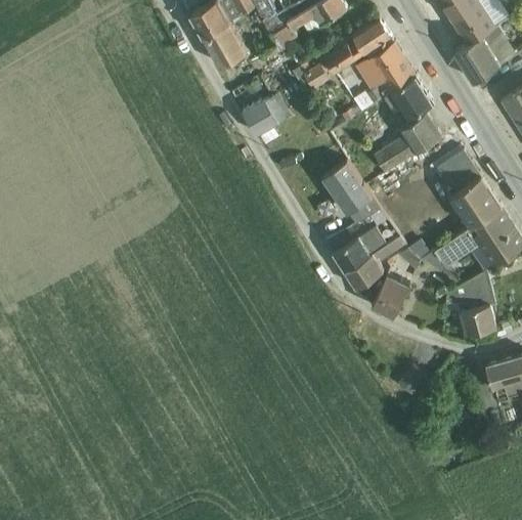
[(255,8),(250,0),(216,0),(189,15),(202,38),(232,20),(255,8)]
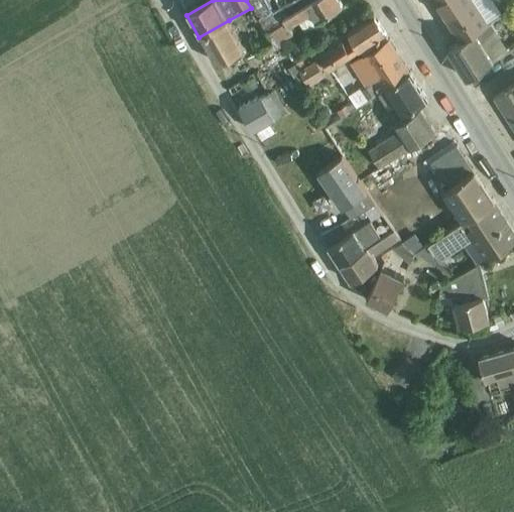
[(246,0),(251,8),(266,35),(286,21),(318,0),(295,0),(271,14),(262,0),(246,0)]
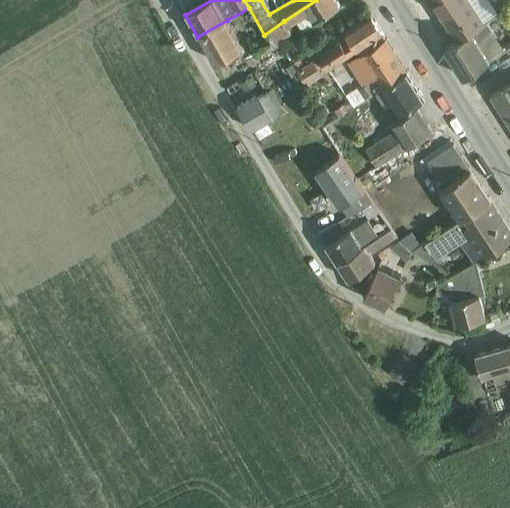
[(316,0),(284,21),(264,35),(265,36),(267,40),(274,51),(284,46),(282,41),(289,37),(286,31),(295,25),(301,36),(314,29),(313,25),(338,10),(332,0),(316,0)]
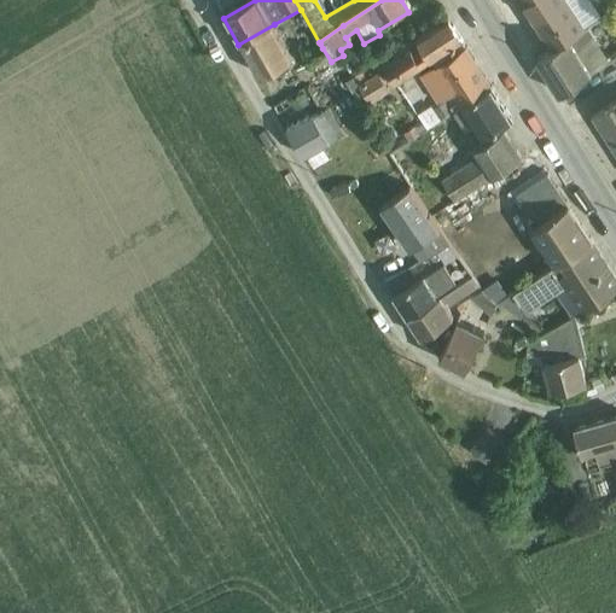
[(515,0),(551,53),(585,31),(600,23),(585,0),(515,0)]
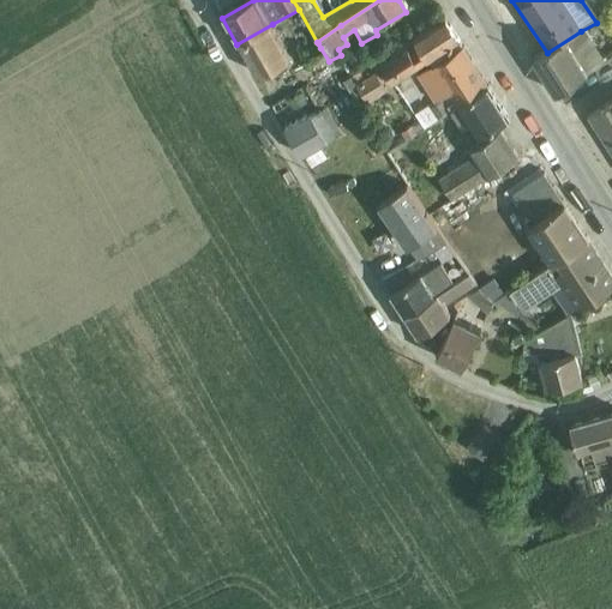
[(406,54),(379,72),(390,89),(459,46),(443,20),(411,41),(418,50),(408,58),(406,54)]
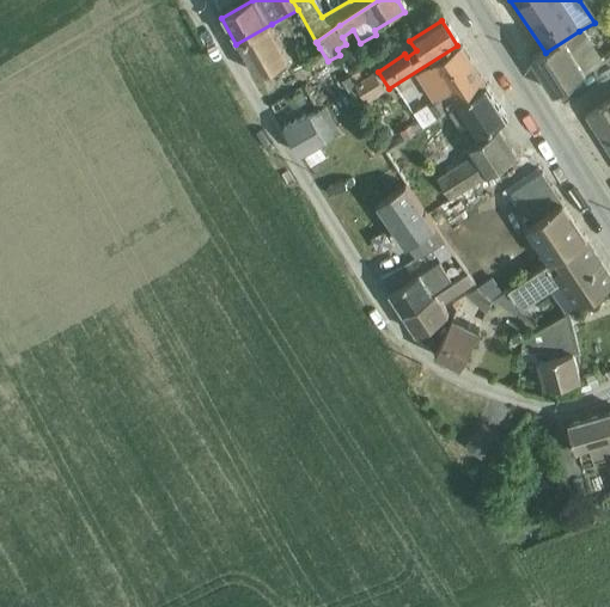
[(272,24),(236,44),(256,79),(291,57),(272,24)]
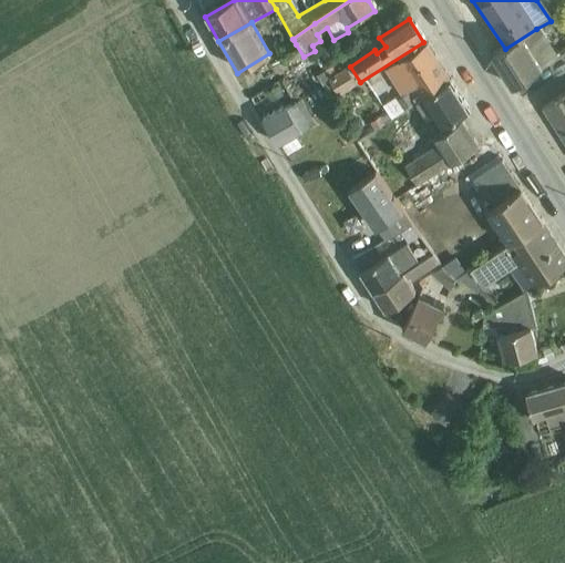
[(493,55),(492,58),(511,89),(557,60),(536,29),(505,49),(493,55)]
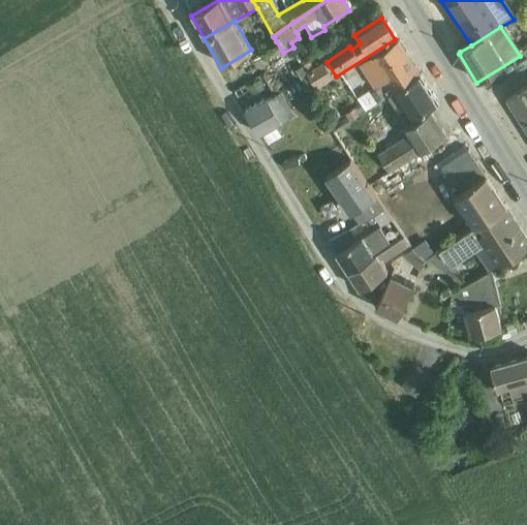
[(319,38),(299,52),(305,63),(327,50),(319,38)]
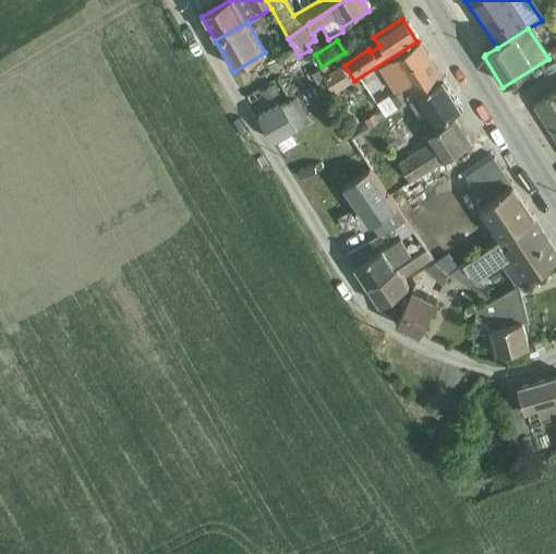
[(291,44),(275,50),(281,64),(299,56),(291,44)]
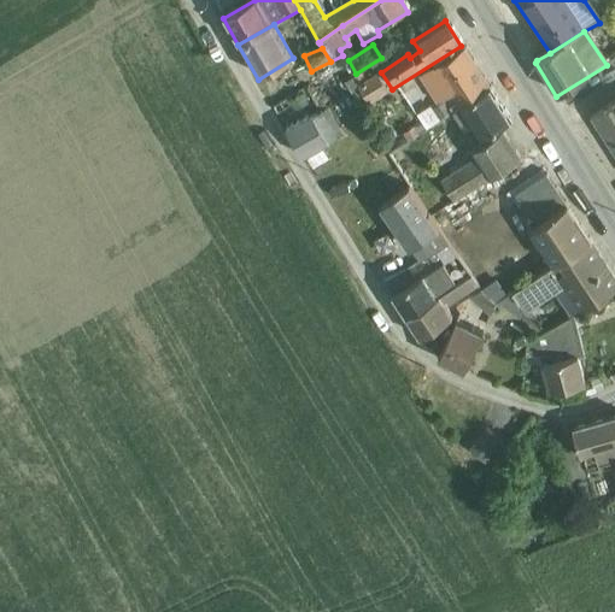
[(463,51),(419,80),(435,107),(450,98),(455,106),(447,111),(450,113),(451,116),(490,92),(463,51)]
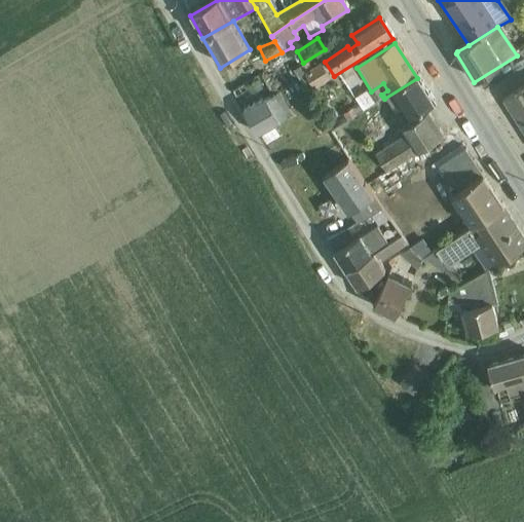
[(299,69),(293,72),(300,83),(306,94),(330,81),(320,65),(303,75),(299,69)]
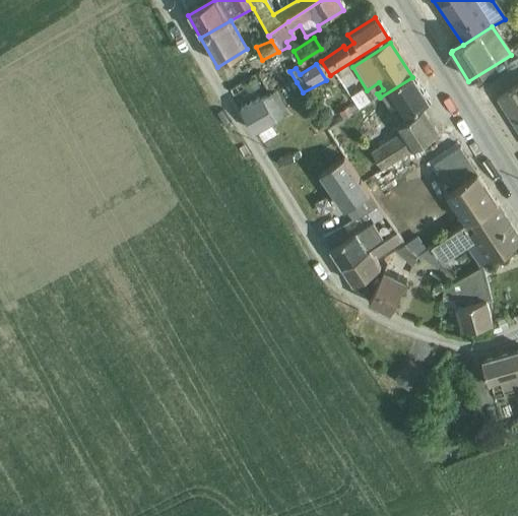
[(338,78),(347,98),(363,89),(352,71),(338,78)]
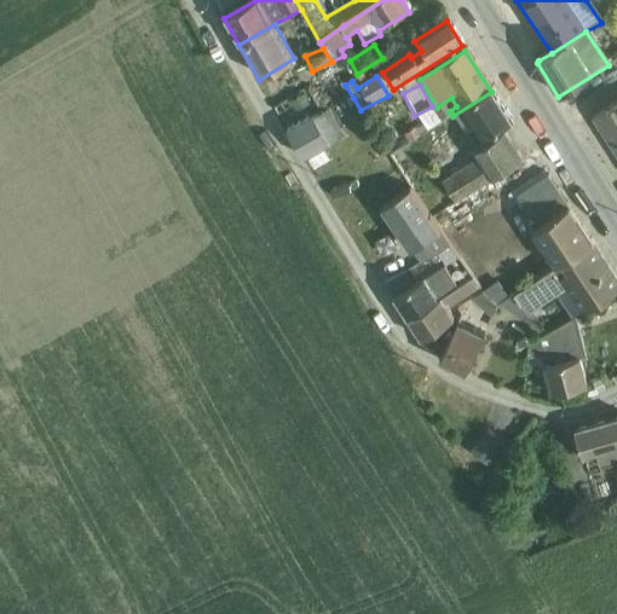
[(491,92),(453,116),(462,129),(467,127),(479,144),(511,123),(512,122),(491,92)]
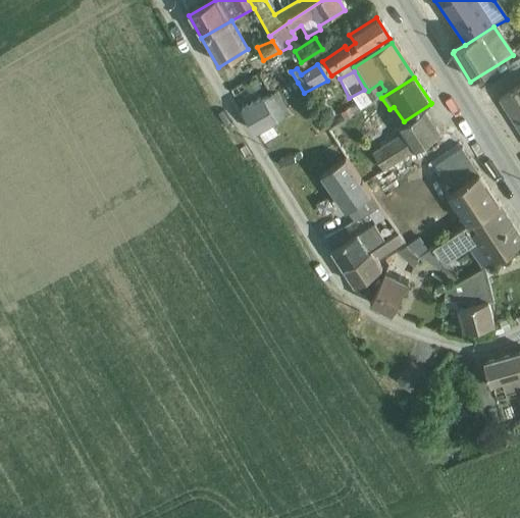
[(231,92),(229,93),(234,99),(244,93),(247,97),(259,90),(255,82),(243,89),(241,87),(231,92)]
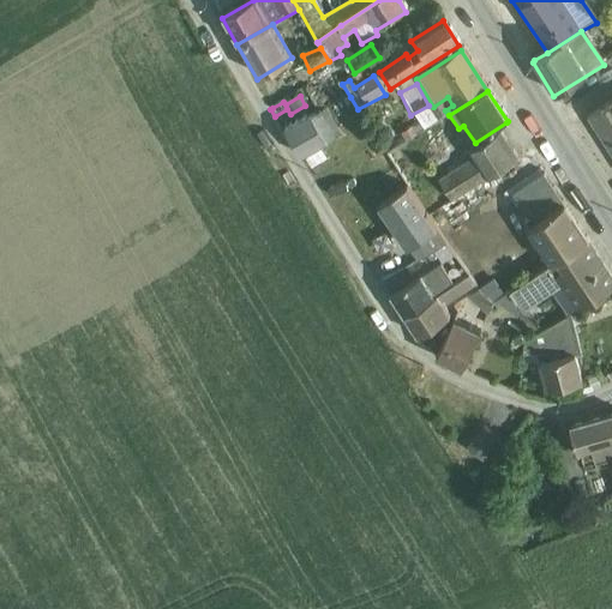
[(433,107),(427,110),(435,121),(448,113),(445,110),(453,106),(448,97),(433,107)]
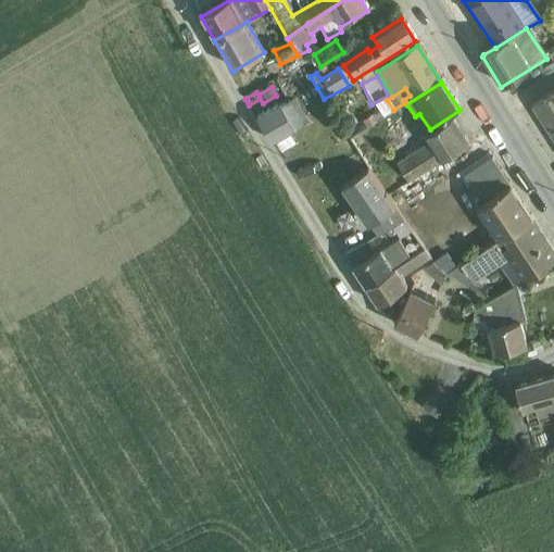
[(553,93),(531,109),(531,110),(532,109),(553,142),(553,93)]
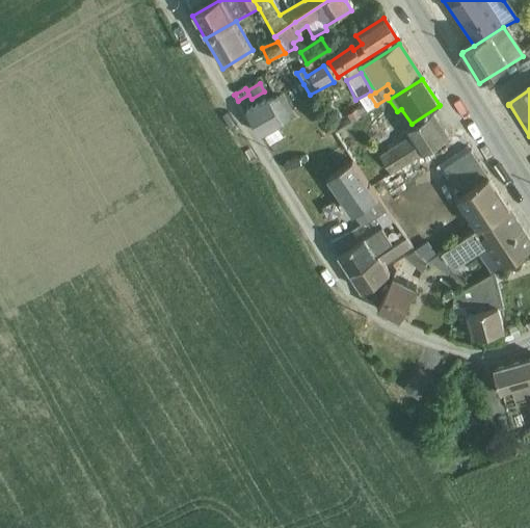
[(263,102),(245,114),(260,138),(262,137),(269,148),(282,140),(276,129),(294,119),(281,96),(273,99),(264,104),(263,102)]
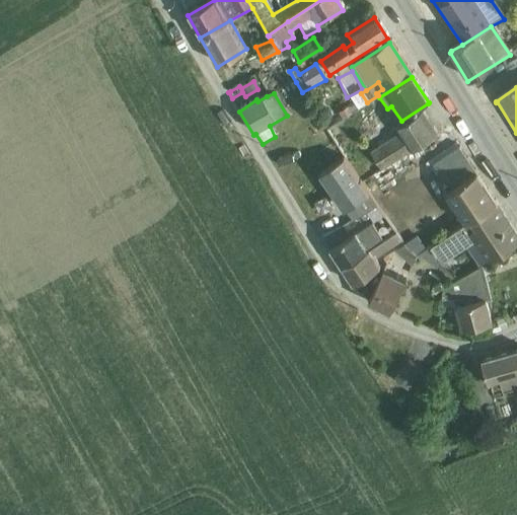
[(393,138),(369,153),(382,171),(437,136),(422,113),(389,133),(393,138)]
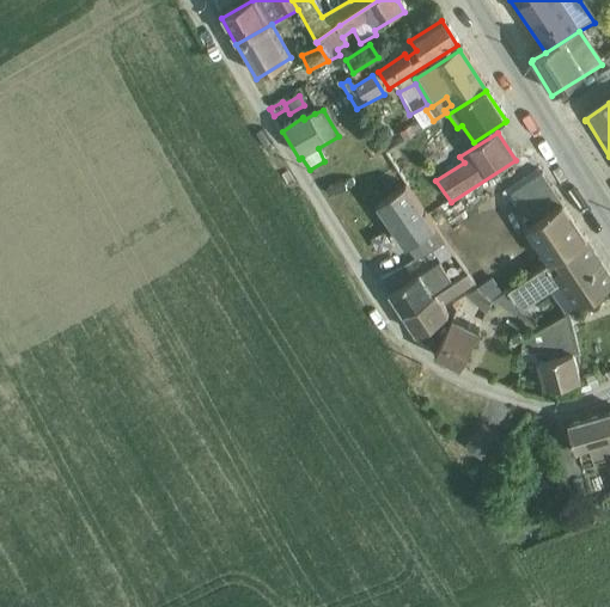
[(541,176),(511,196),(530,226),(524,231),(548,265),(585,241),(541,176)]
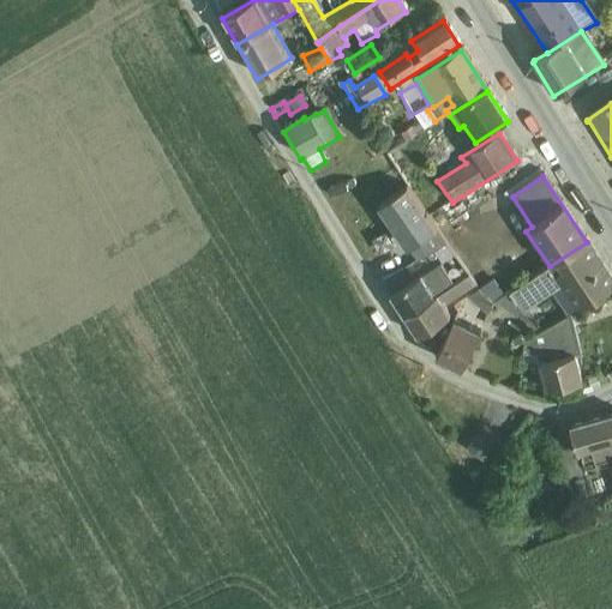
[(406,188),(377,209),(407,251),(435,231),(406,188)]
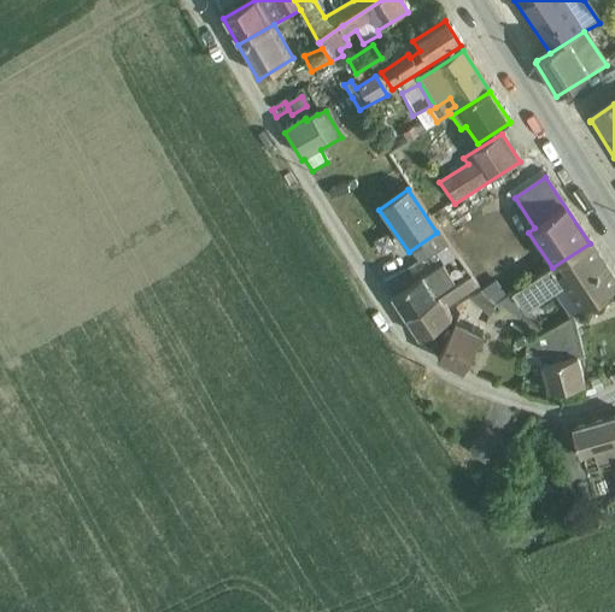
[(437,233),(409,252),(417,265),(446,246),(437,233)]
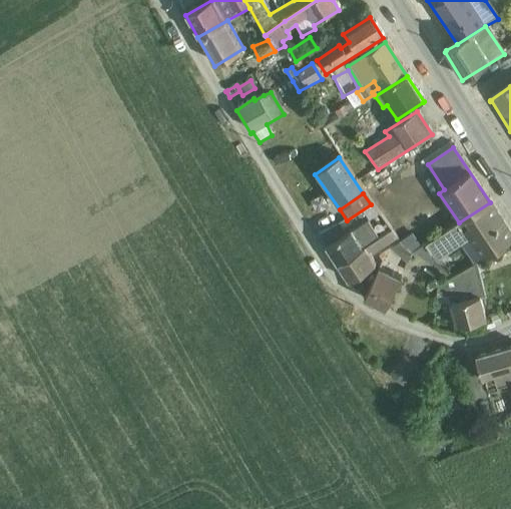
[(459,222),(413,253),(430,267),(439,261),(467,242),(480,262),(510,242),(510,237),(489,204),(491,203),(490,202),(459,222)]
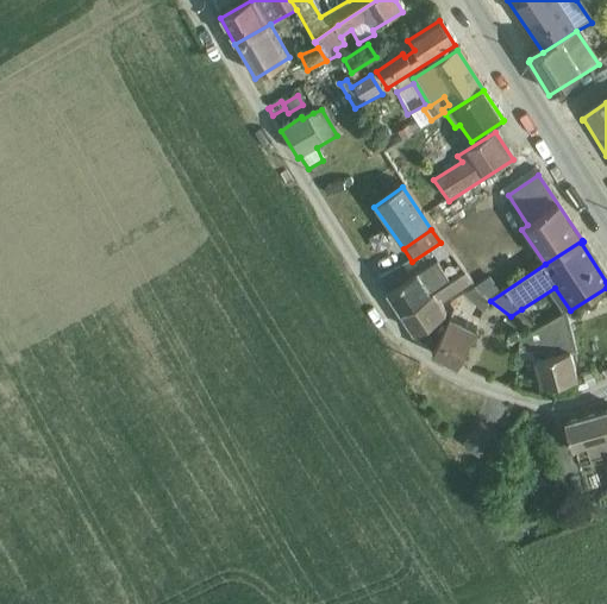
[(400,271),(379,283),(386,295),(400,316),(449,284),(436,264),(406,283),(400,271)]
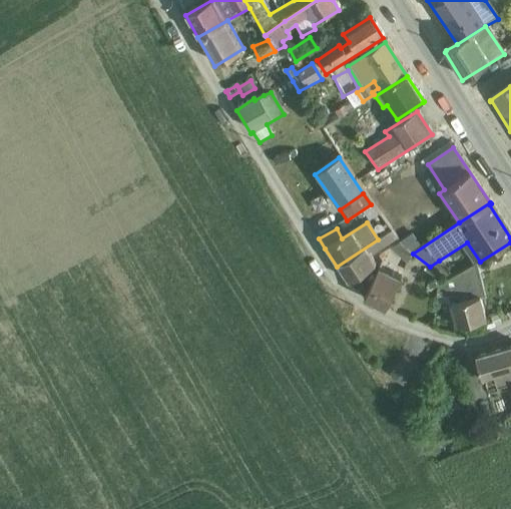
[(378,239),(337,267),(348,284),(375,266),(371,259),(397,239),(391,231),(378,239)]
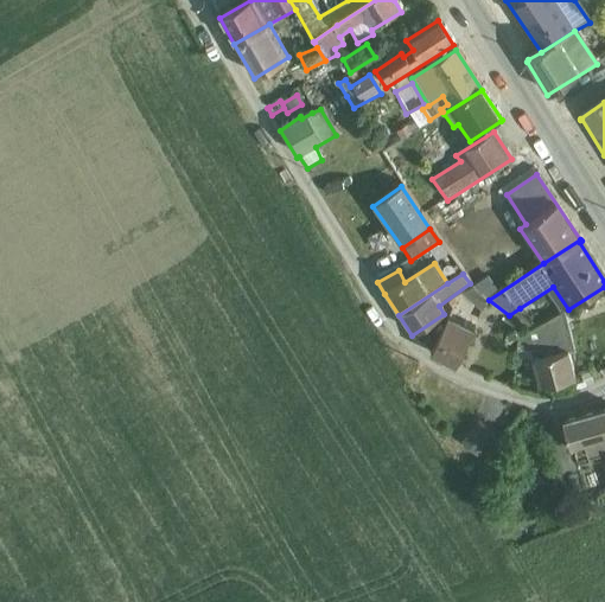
[(472,288),(460,296),(481,314),(488,301),(472,288)]
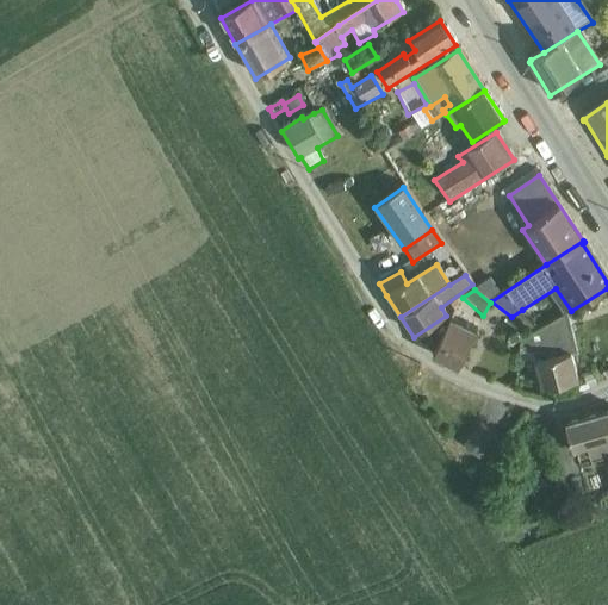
[(522,310),(512,317),(535,332),(538,330),(522,310)]
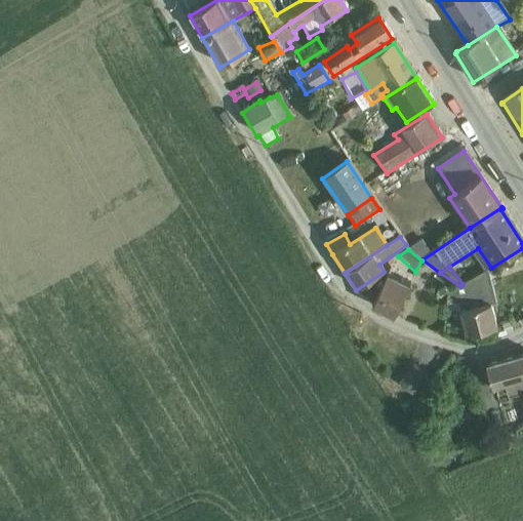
[(446,294),(445,307),(463,303),(465,312),(460,313),(467,336),(496,328),(490,307),(495,305),(486,271),(463,284),(460,286),(458,286),(446,294)]
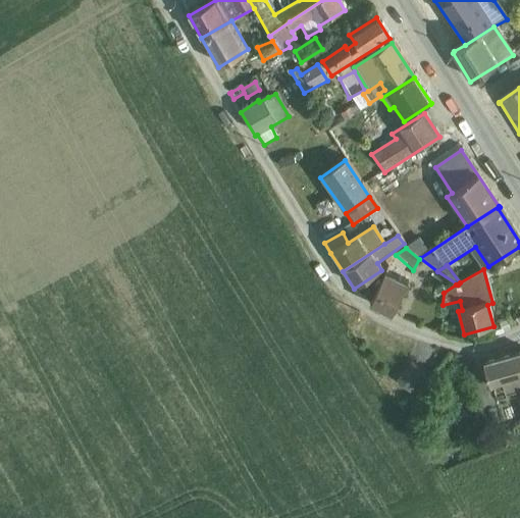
[(385,273),(369,306),(392,317),(407,283),(385,273)]
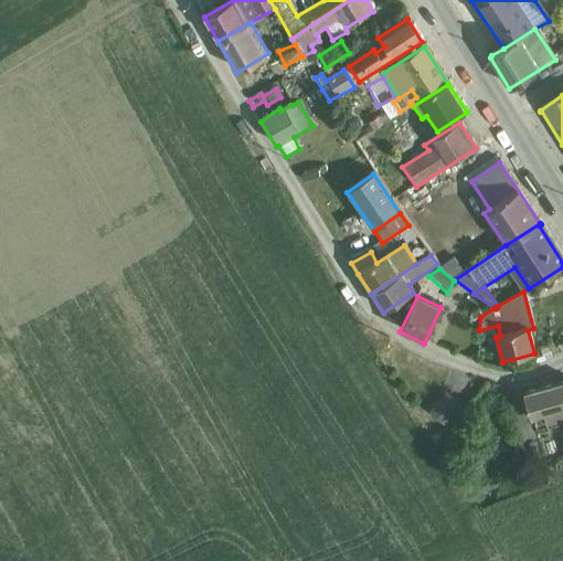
[(562,383),(523,395),(523,397),(531,423),(543,420),(546,431),(562,425),(562,383)]
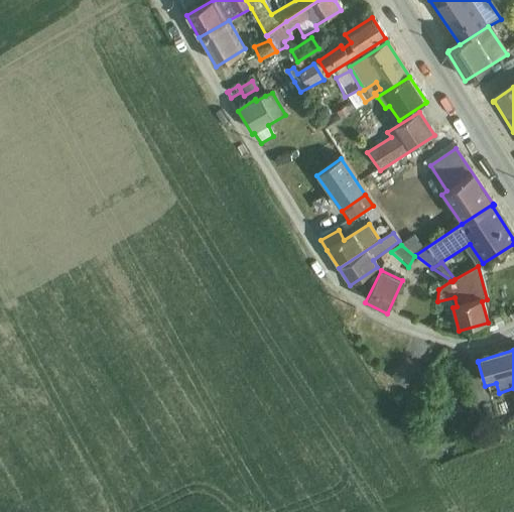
[(405,361),(391,380),(404,390),(418,370),(405,361)]
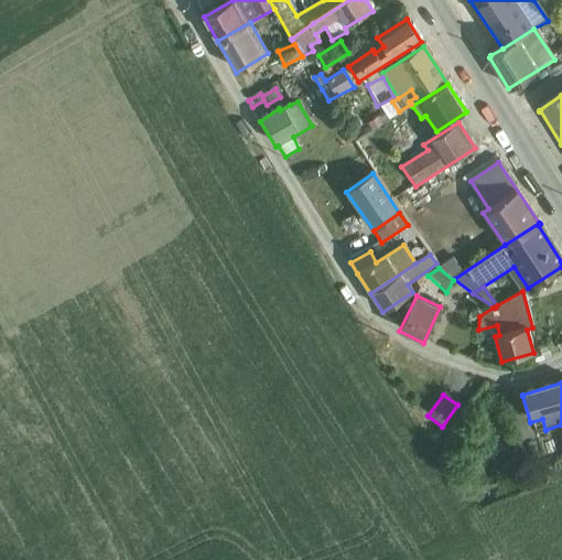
All buildings are outlined.
